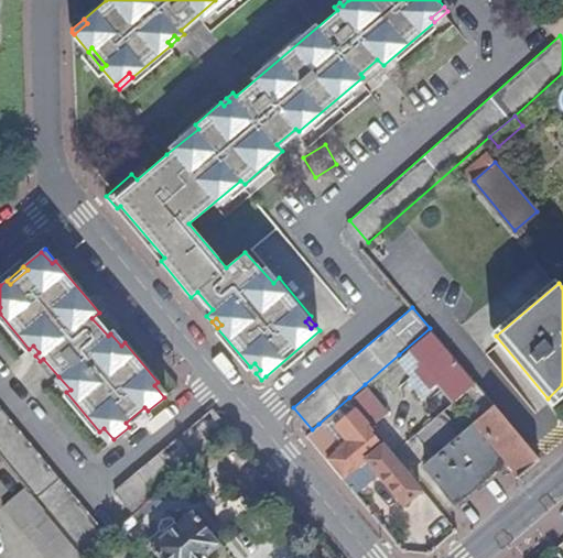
[(455,395),(474,380),(430,328),(399,354),(428,389),(440,379),(455,395)]
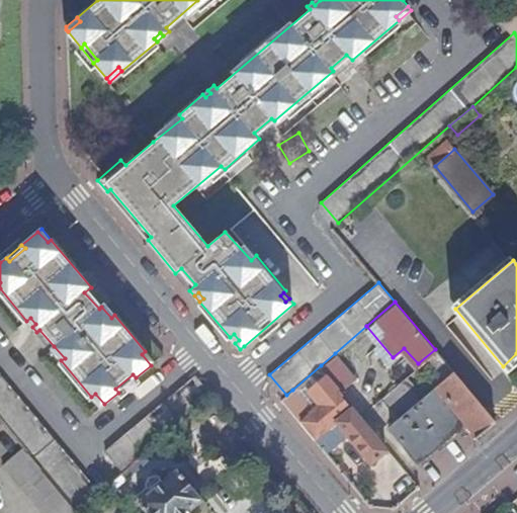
[(111,318),(114,315),(104,304),(101,307),(111,318)]
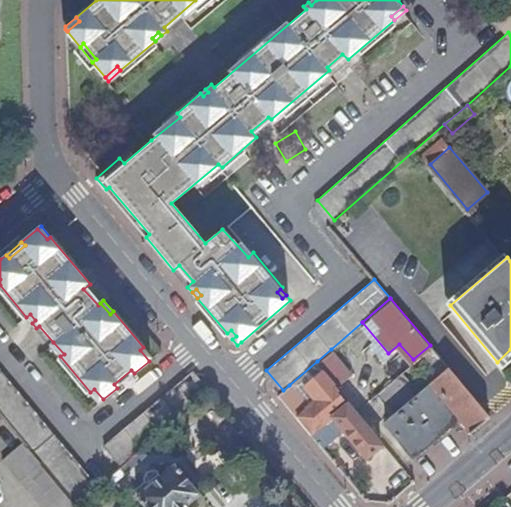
[(30,314),(26,317),(32,323),(35,320),(30,314)]
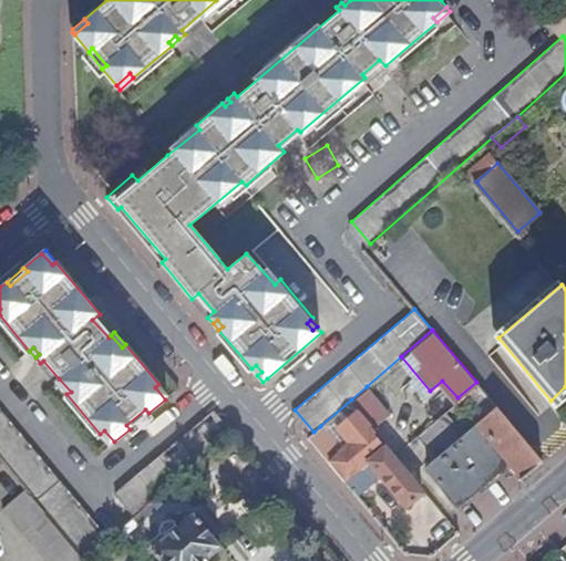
[(251,369),(257,375),(261,372),(256,365),(251,369)]
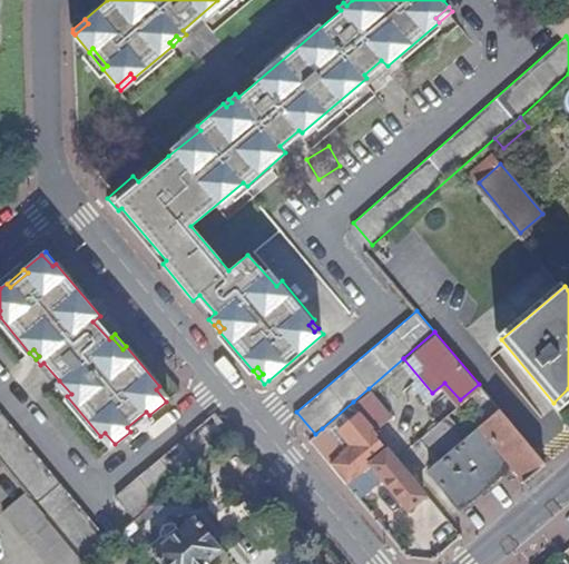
[(71,394),(59,381),(56,383),(67,396),(71,394)]
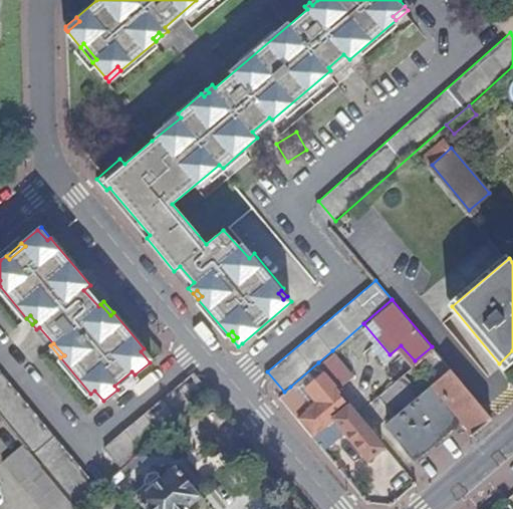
[(153,359),(144,348),(141,351),(150,362),(153,359)]
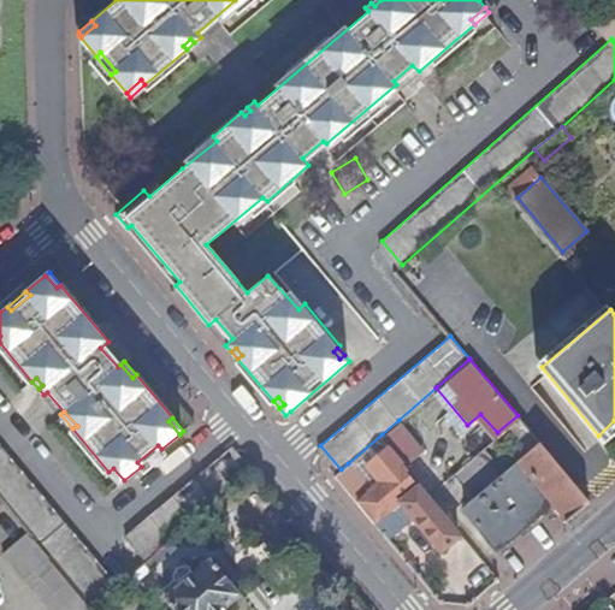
[(382,434),(406,462),(423,448),(398,420),(382,434)]
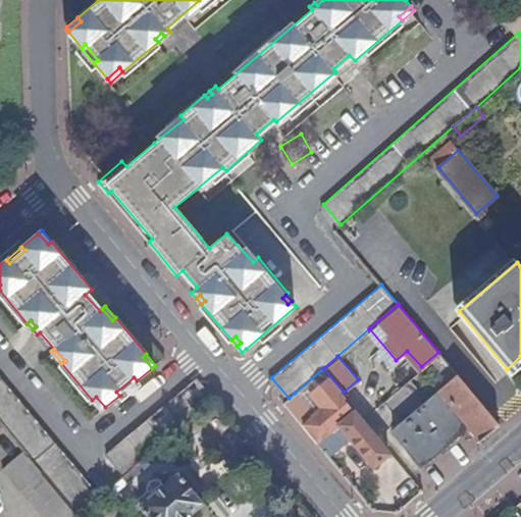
[(468,423),(480,438),(499,423),(448,363),(440,369),(450,380),(429,399),(410,377),(385,399),(405,421),(393,431),(421,463),(440,447),(468,423)]
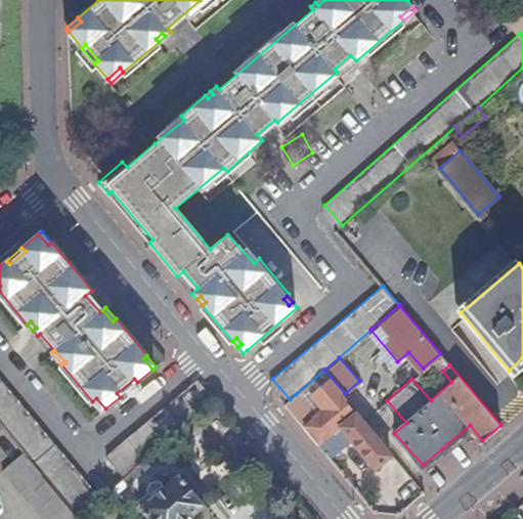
[(146,457),(216,398),(199,378),(107,455),(125,475),(146,457)]
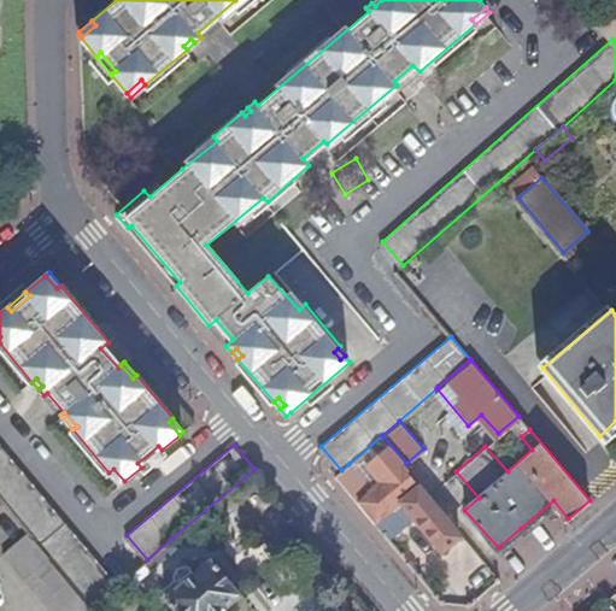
[(0,494),(29,529),(93,605),(118,585),(3,446),(0,447),(0,494)]
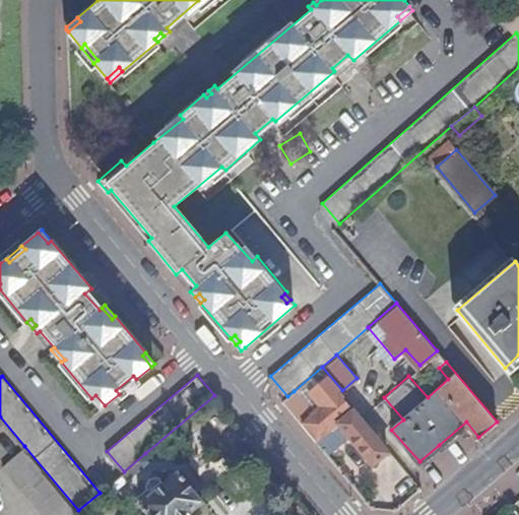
[(119,394),(136,379),(133,376),(116,390),(119,394)]
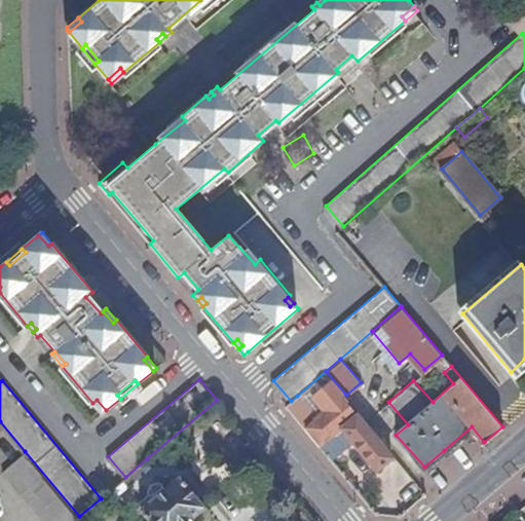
[(287,405),(320,444),(341,425),(377,467),(391,455),(345,399),(320,421),(297,396),(291,401),(287,405)]
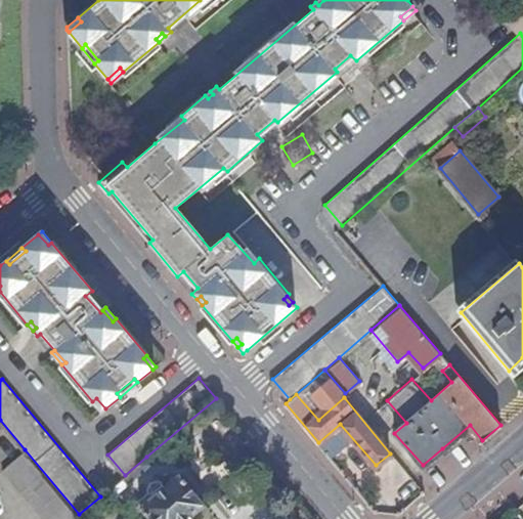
[(96,398),(92,401),(101,413),(105,408),(96,398)]
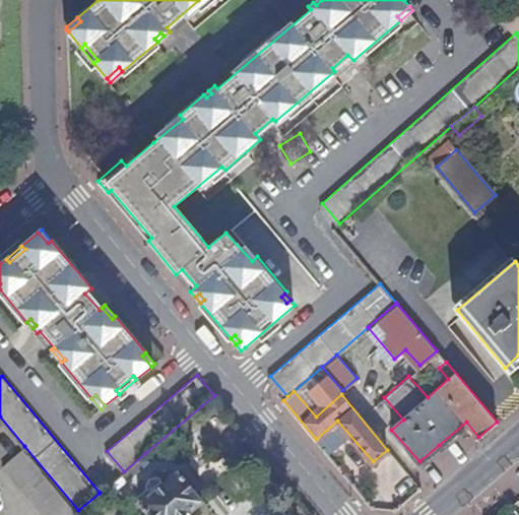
[(81,514),(78,510),(24,446),(2,465),(45,514),(81,514)]
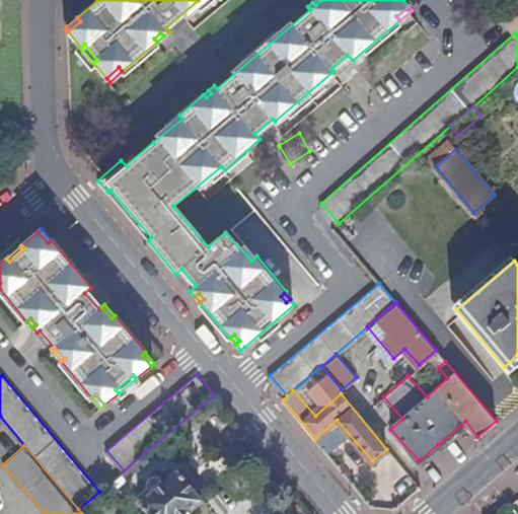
[(390,451),(367,470),(384,491),(407,472),(390,451)]
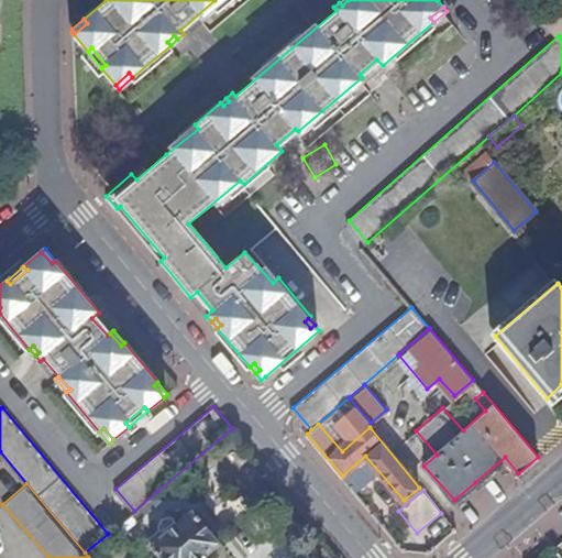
[(163,498),(157,491),(134,511),(118,525),(123,532),(163,498)]
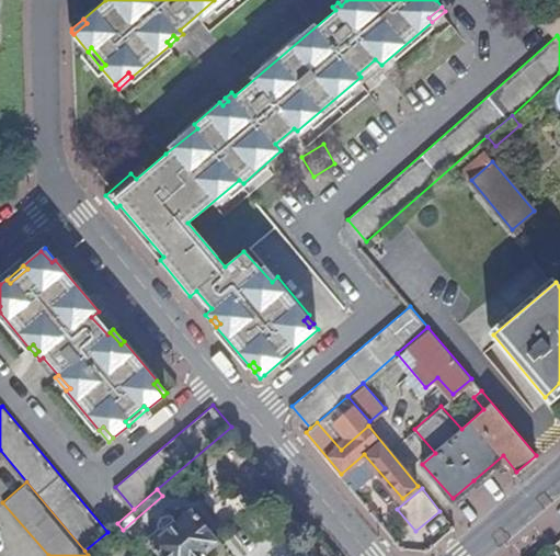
[(205,555),(203,554),(219,540),(192,508),(151,543),(162,555),(205,555)]
